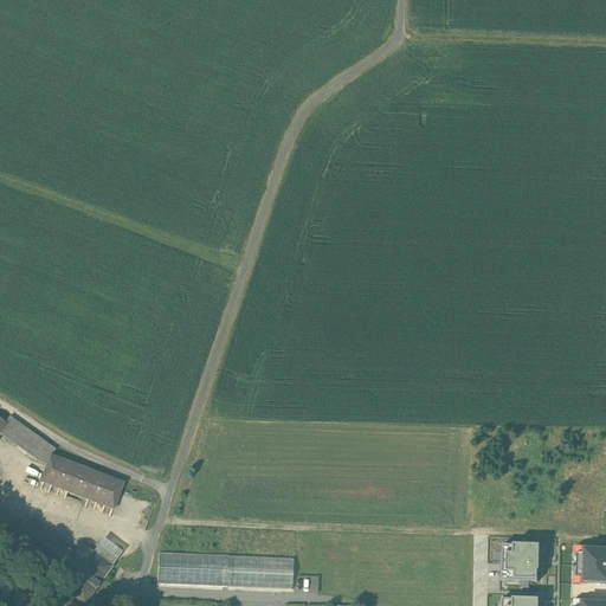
[(5,423),(0,418),(0,433),(37,461),(47,465),(51,456),(55,457),(58,452),(10,417),(5,423)]
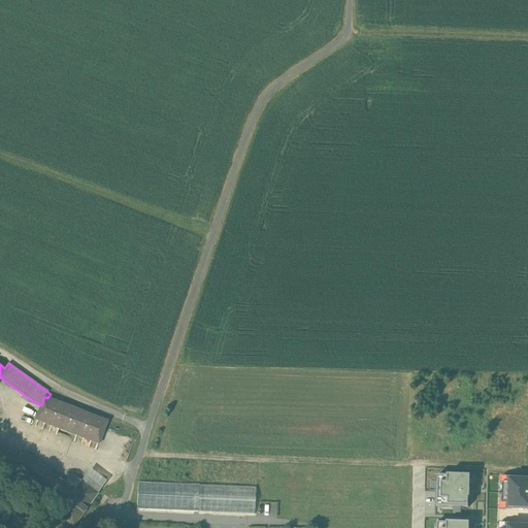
[(47,398),(44,397),(41,405),(36,420),(99,444),(108,422),(47,398)]
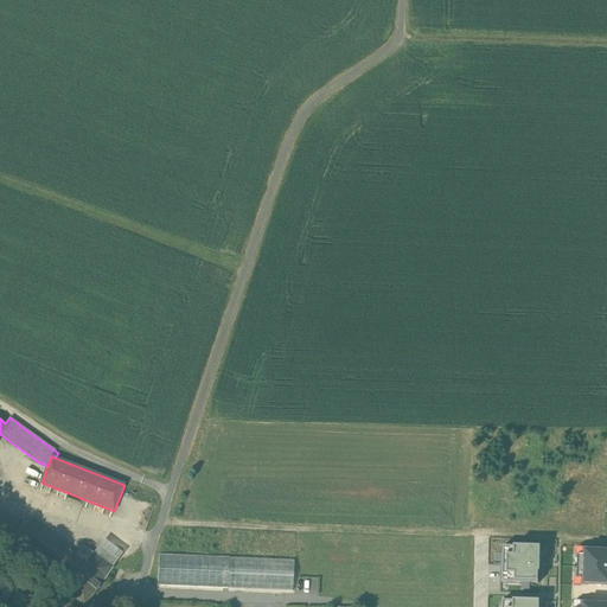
[(120,560),(101,545),(94,554),(114,568),(120,560)]
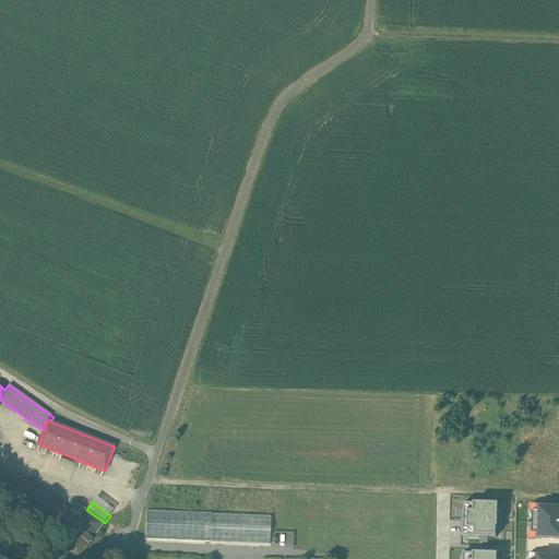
[(463,502),(462,536),(496,537),(497,503),(463,502)]
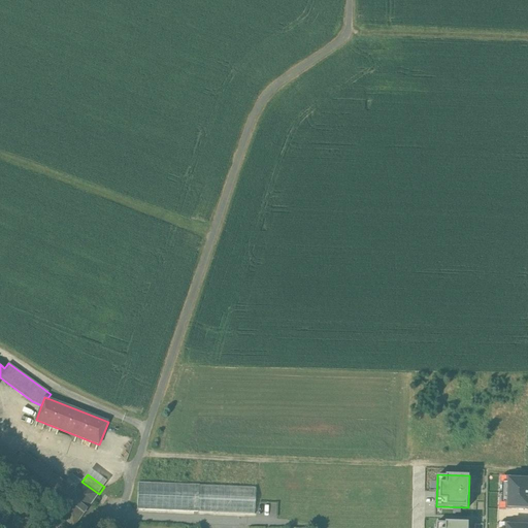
[(508,482),(502,482),(502,503),(507,503),(507,508),(527,508),(527,477),(508,477),(508,482)]
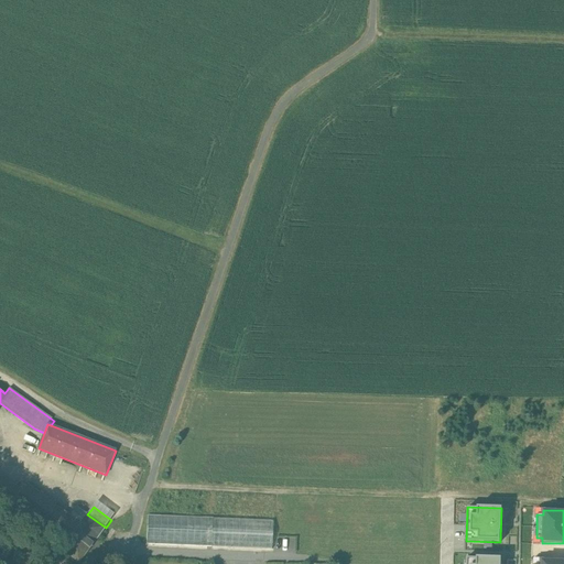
[(213,518),(147,514),(145,543),(212,546),(213,518)]
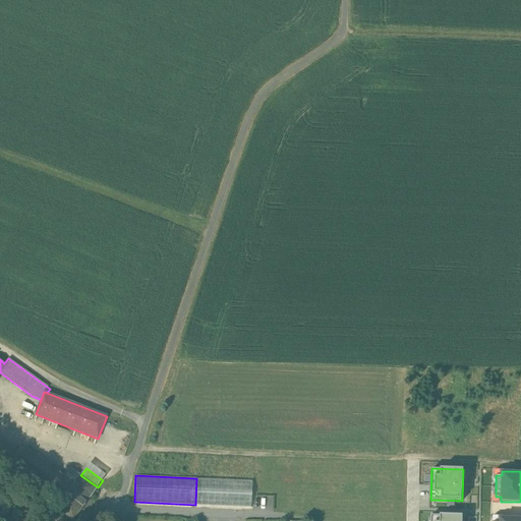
[(252,480),(196,478),(195,505),(251,507),(252,480)]
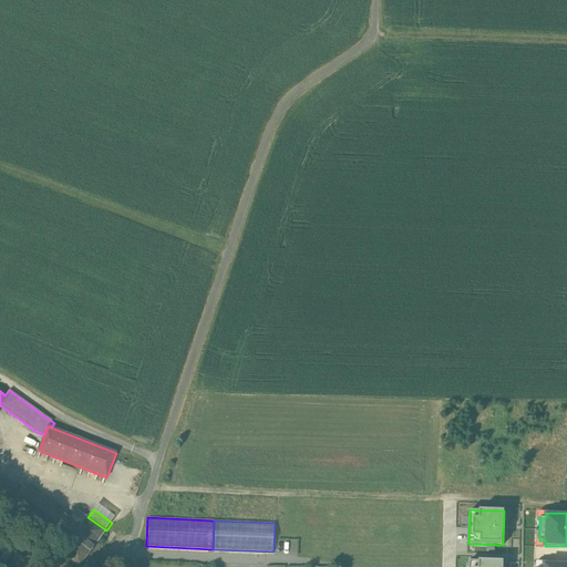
[(42,534),(34,527),(30,532),(39,538),(42,534)]
